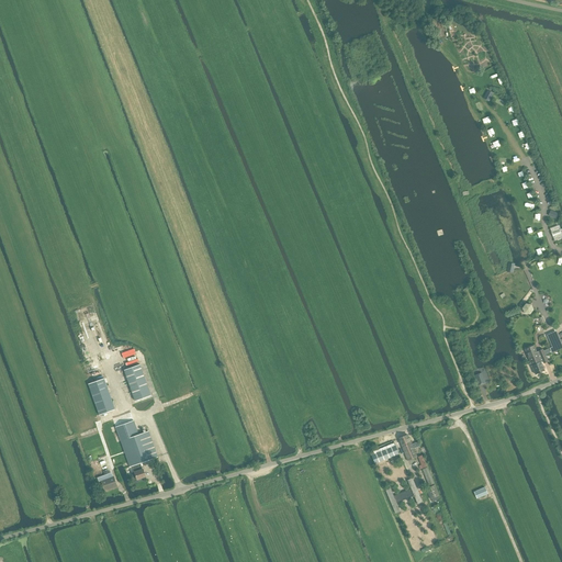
[(559,229),(558,226),(550,228),(551,233),(552,233),(553,237),(554,240),(561,237),(561,234),(561,233),(561,228),(559,229)]
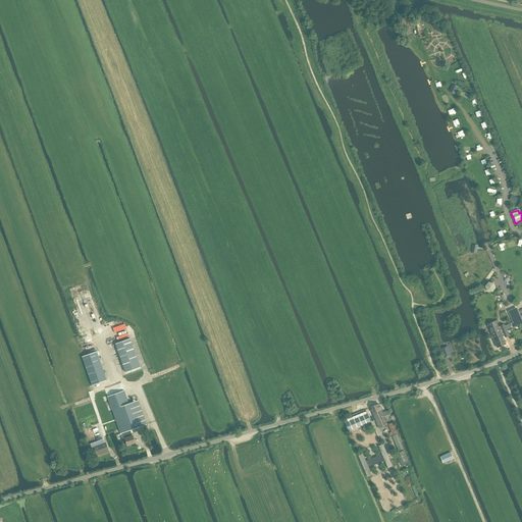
[(493,282),(488,282),(484,286),(486,292),(491,292),(496,288),(493,282)]
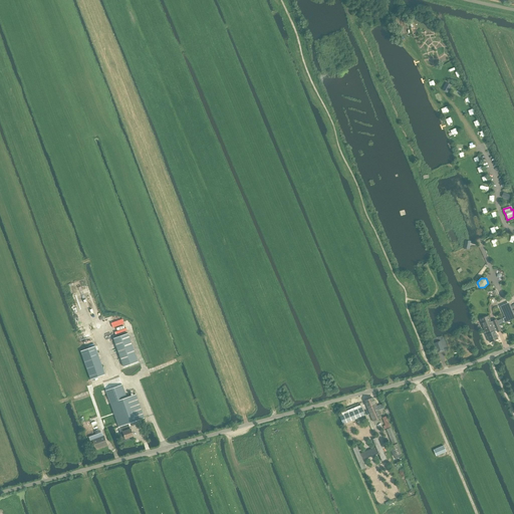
[(507,304),(501,307),(505,317),(503,319),(504,322),(513,318),(507,304)]
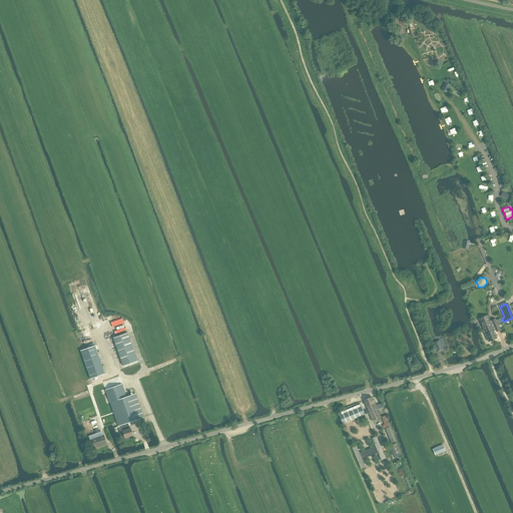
[(479,319),(484,331),(492,327),(498,325),(495,319),(491,321),(492,321),(490,322),(487,316),(479,319)]
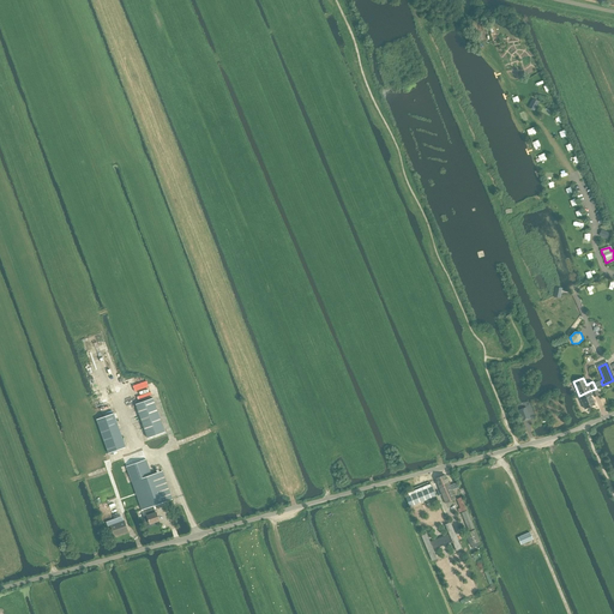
[(589,391),(579,396),(584,409),(595,405),(591,396),(593,395),(594,397),(599,396),(596,389),(589,391)]
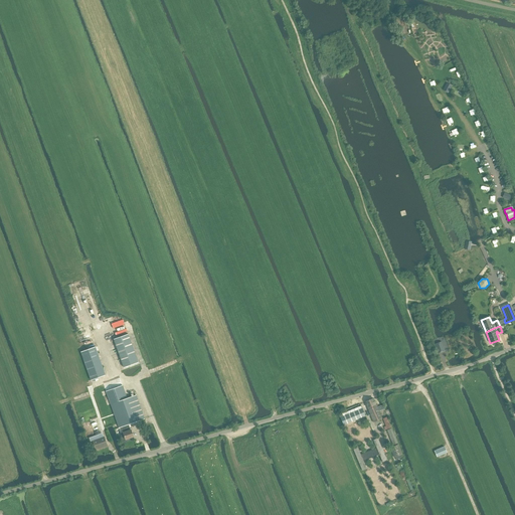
[(128,334),(114,339),(124,367),(138,362),(128,334)]
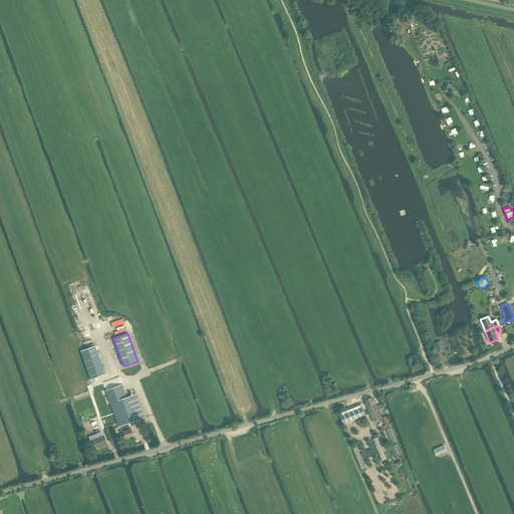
[(444,350),(441,341),(434,343),(437,352),(444,350)]
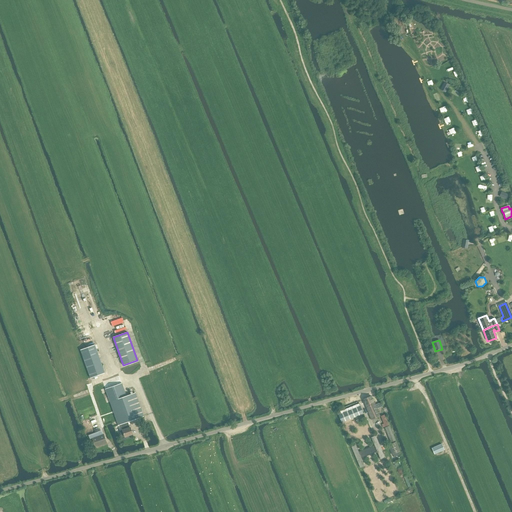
[(105,373),(95,345),(80,350),(91,378),(105,373)]
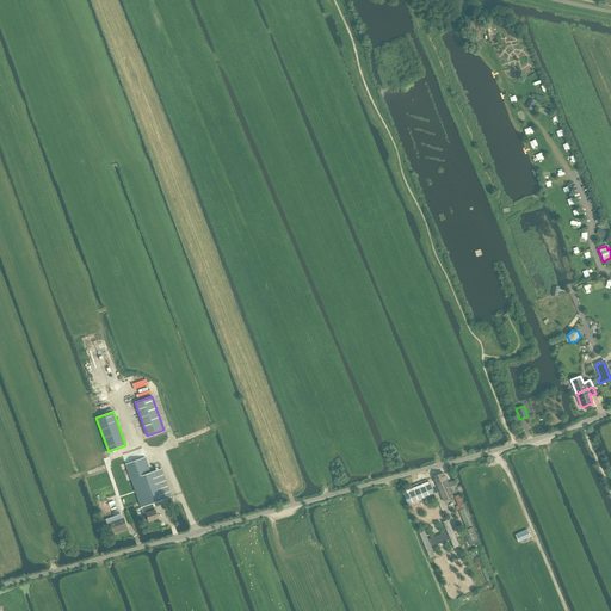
[(161,469),(150,473),(146,457),(125,464),(141,507),(143,506),(146,513),(142,514),(144,520),(148,519),(149,522),(150,522),(154,520),(153,520),(158,518),(155,510),(153,511),(150,504),(172,497),(161,469)]
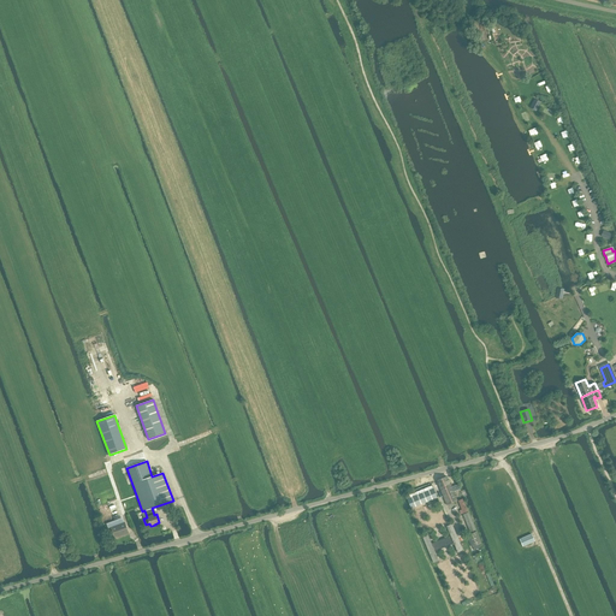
[(437,481),(446,505),(457,501),(454,492),(461,489),(458,484),(451,487),(446,477),(437,481)]
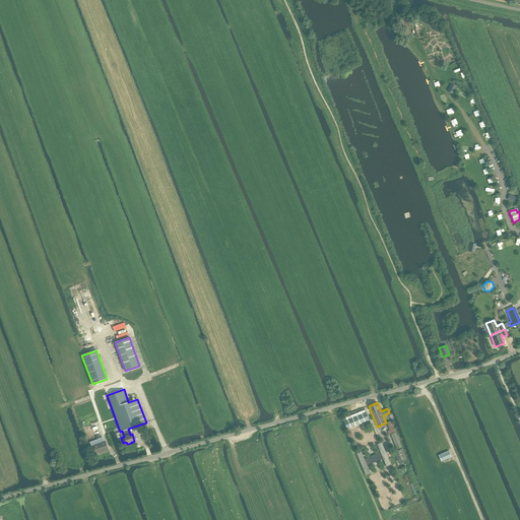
[(366,412),(343,421),(346,430),(369,420),(366,412)]
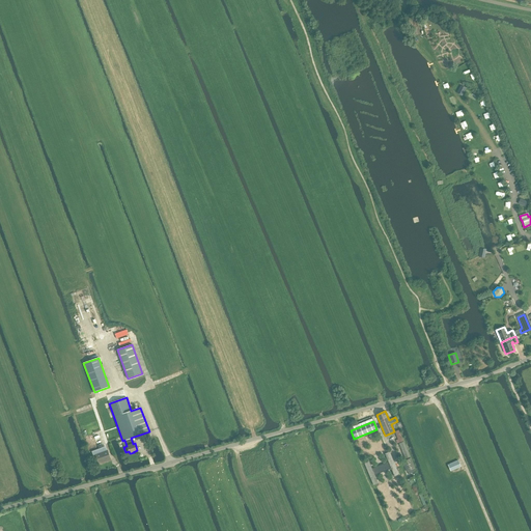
[(380,436),(376,429),(368,434),(370,439),(380,436)]
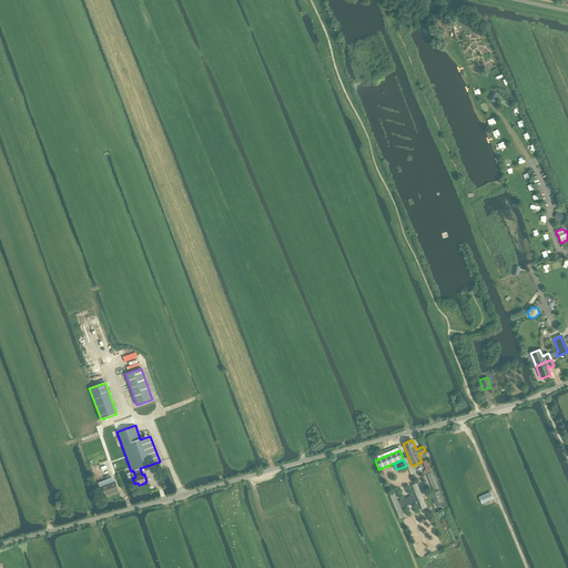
[(427,475),(434,490),(438,489),(432,473),(427,475)]
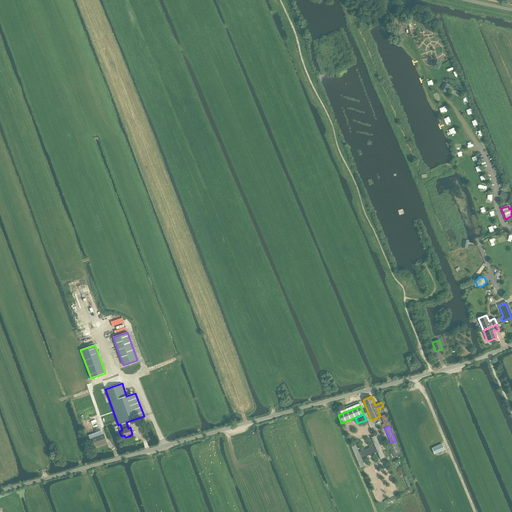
[(92,438),(95,448),(107,443),(103,434),(92,438)]
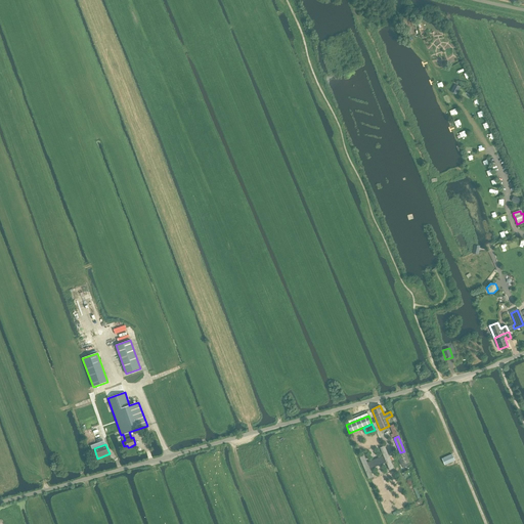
[(359,456),(368,479),(373,477),(369,469),(386,463),(389,471),(393,469),(384,446),(380,447),(383,456),(367,463),(363,454),(359,456)]
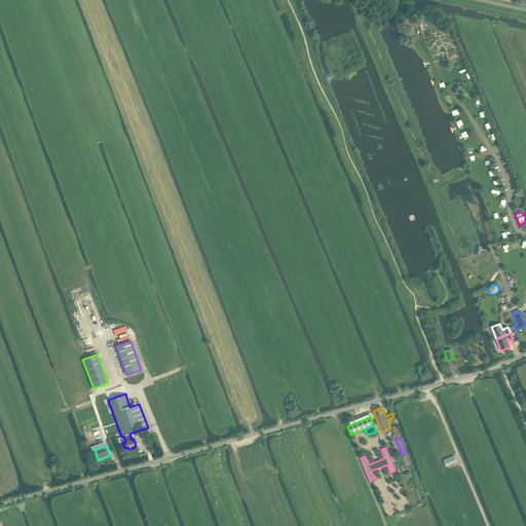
[(406,454),(399,457),(403,467),(404,466),(405,470),(411,467),(410,464),(406,454)]
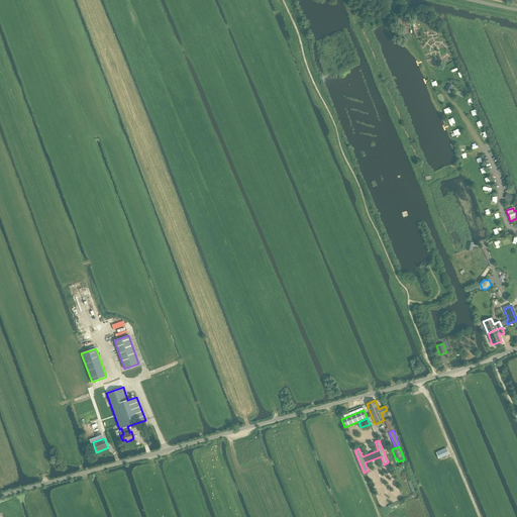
[(436,452),(438,458),(448,454),(445,448),(436,452)]
